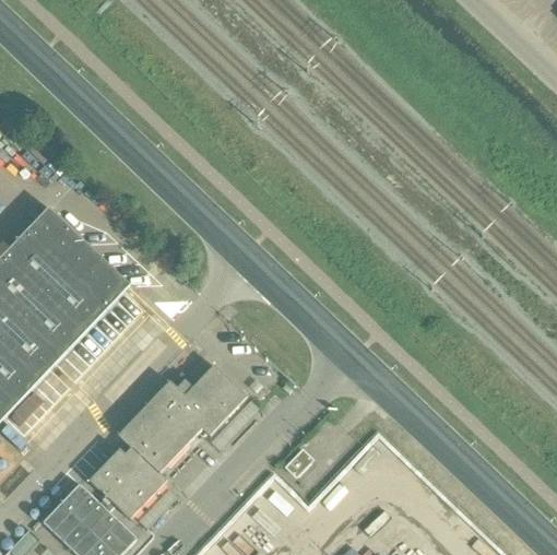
[(0,418),(128,284),(89,247),(98,237),(72,212),(62,222),(47,208),(0,256),(0,418)]
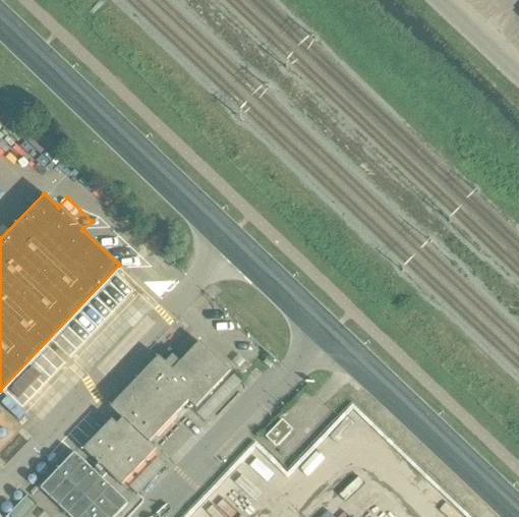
[(109,405),(120,416),(115,422),(110,417),(81,447),(120,483),(154,447),(148,441),(187,399),(193,405),(228,369),(197,340),(178,360),(171,352),(163,360),(157,354),(109,405)]
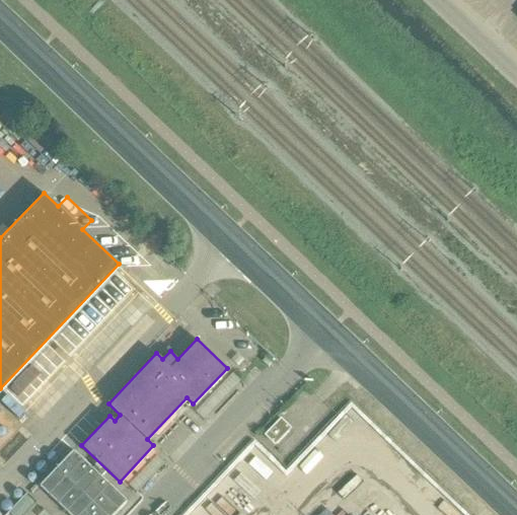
[(263,433),(270,439),(286,423),(279,416),(263,433)]
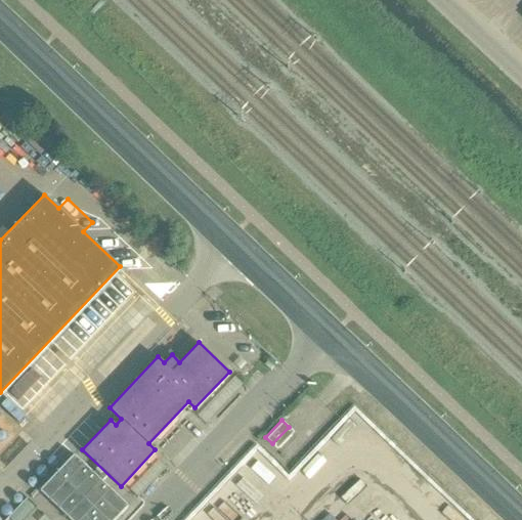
[(39,488),(71,519),(111,519),(126,505),(73,453),(39,488)]
